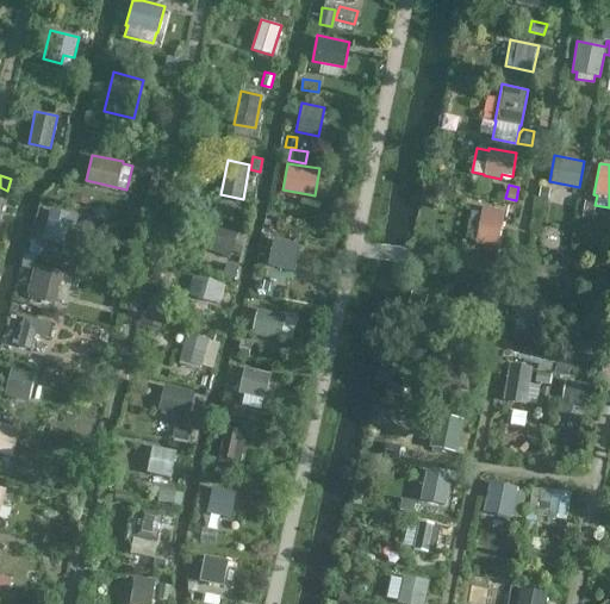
[(548,197),(549,187),(540,185),(537,195),(548,197)]
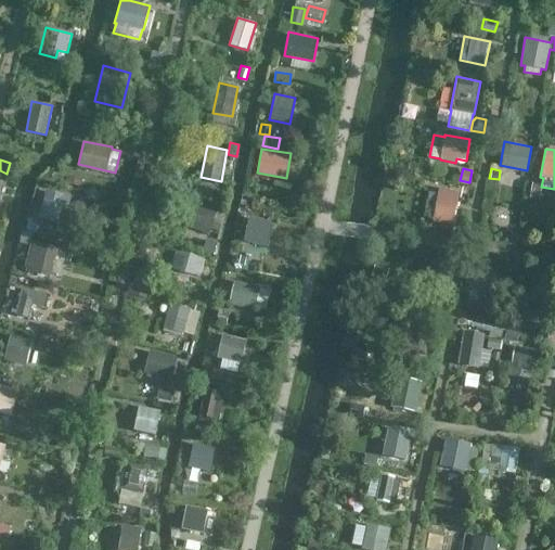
[(539,197),(542,182),(532,181),(529,195),(539,197)]
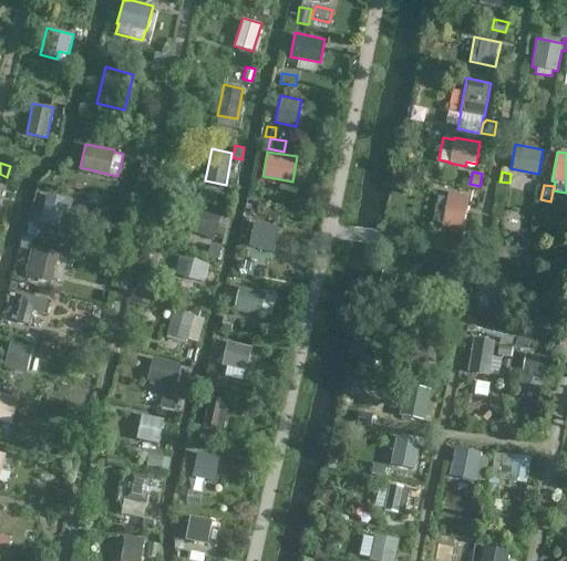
[(462,228),(468,194),(447,189),(446,196),(437,194),(433,220),(442,222),(441,225),(462,228)]
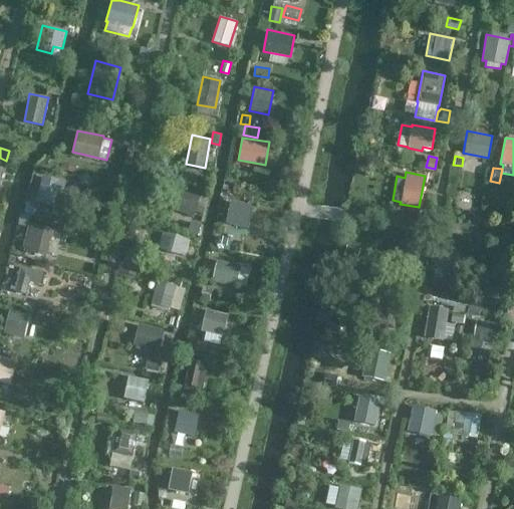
[(62,179),(42,175),(36,202),(56,207),(62,179)]
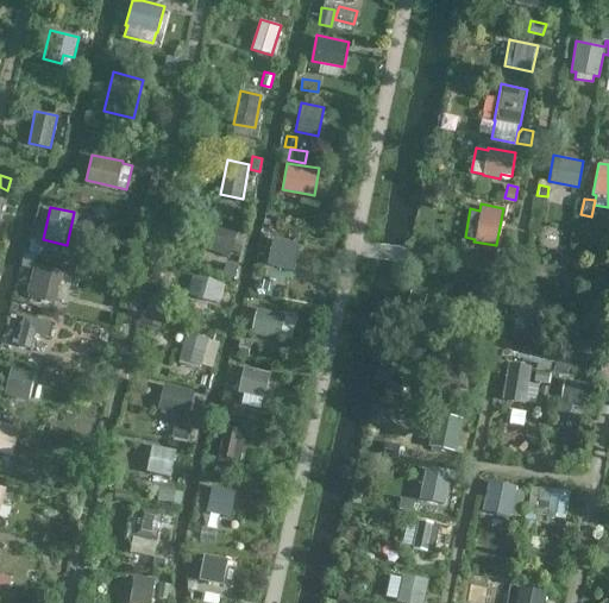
[(208,249),(231,256),(238,228),(217,223),(208,249)]
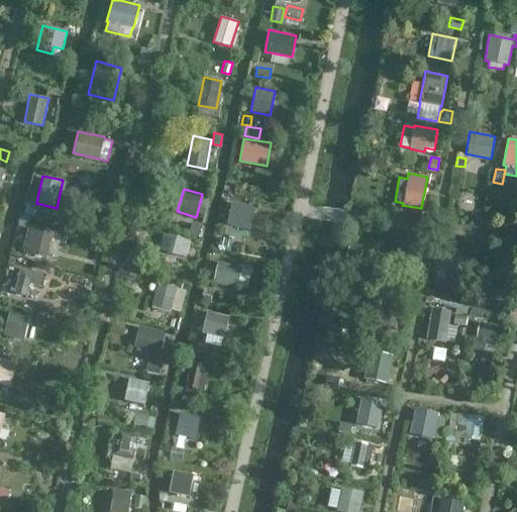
[(254,206),(231,201),(227,224),(249,228),(254,206)]
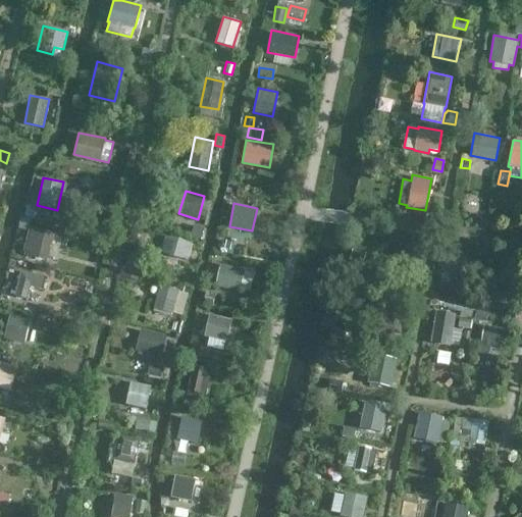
[(194,223),(191,235),(201,238),(204,226),(194,223)]
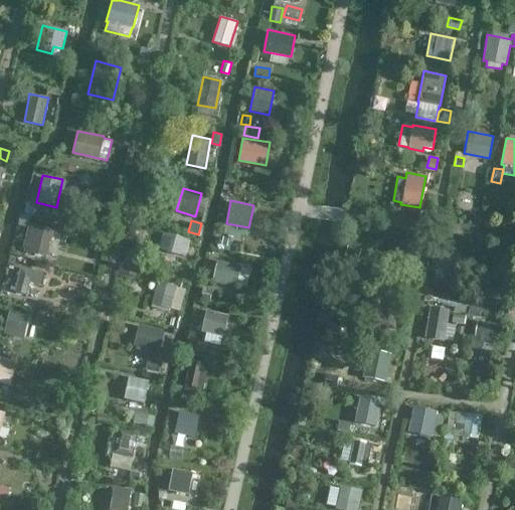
[(54,229),(28,222),(22,246),(23,247),(23,249),(43,256),(44,251),(47,252),(54,229)]
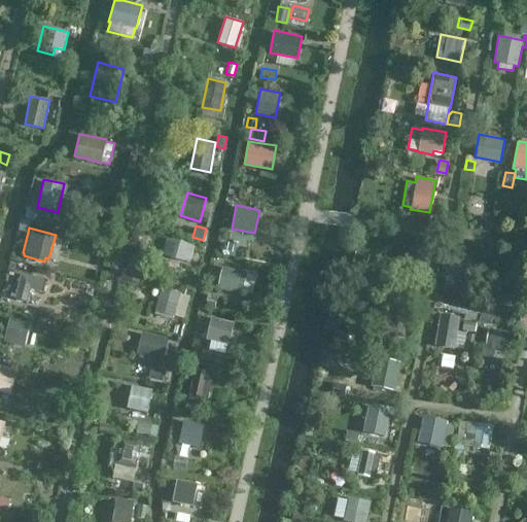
[(195,245),(167,237),(162,253),(189,262),(195,245)]
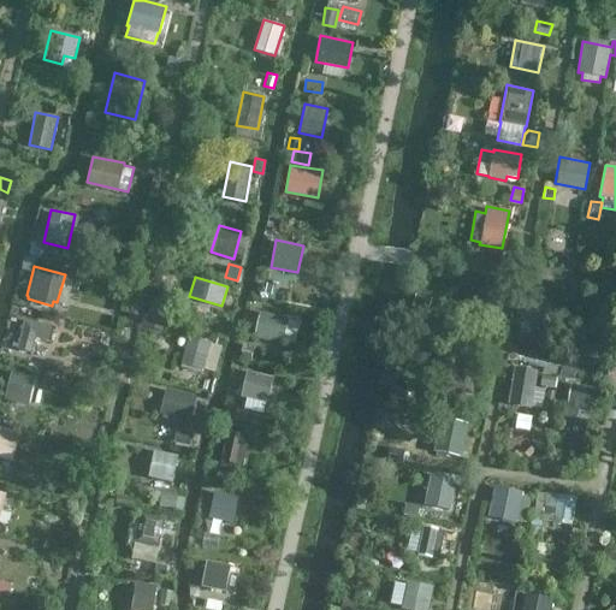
[(273,283),(261,280),(259,294),(270,296),(273,283)]
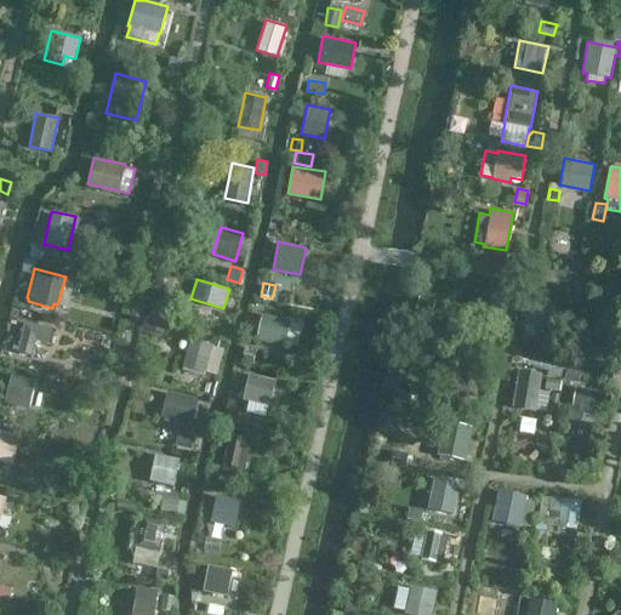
[(556,305),(524,297),(519,322),(551,328),(556,305)]
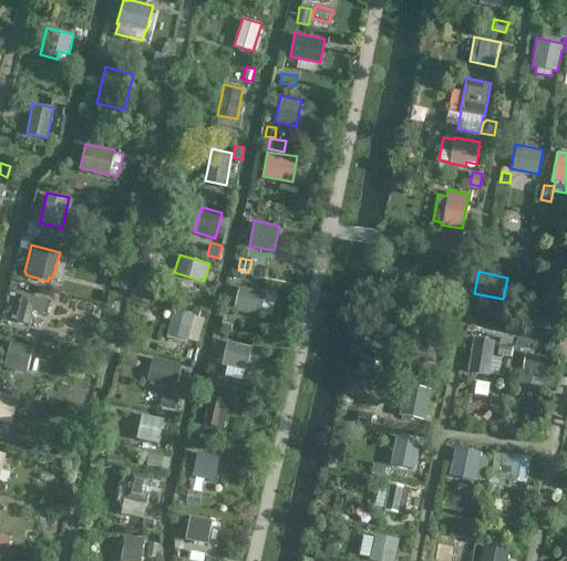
[(138,277),(136,286),(152,290),(154,281),(138,277)]
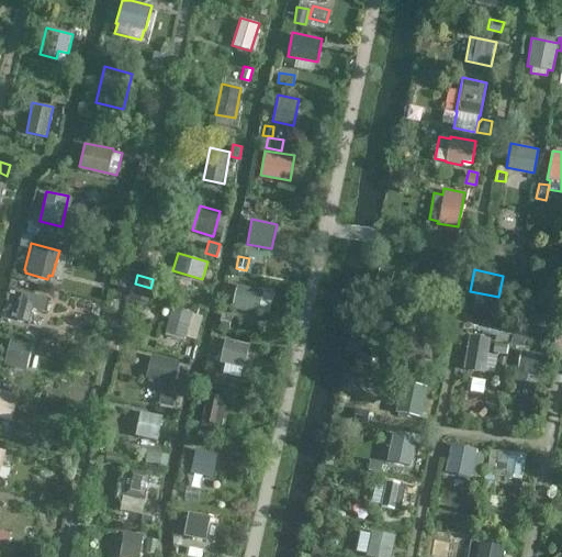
[(265,290),(237,283),(232,305),(259,312),(259,310),(269,312),(273,294),(263,292),(265,290)]
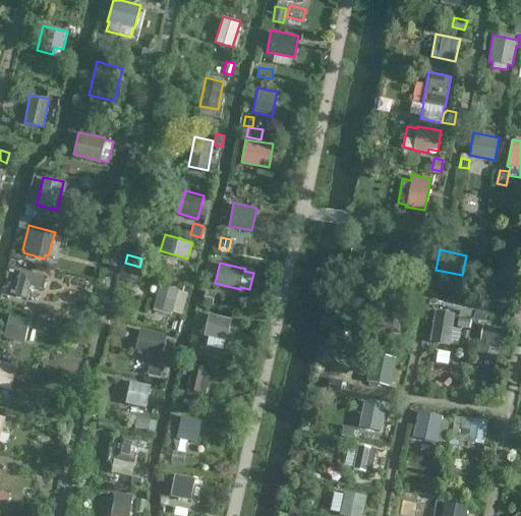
[(136,279),(139,270),(126,267),(124,275),(136,279)]
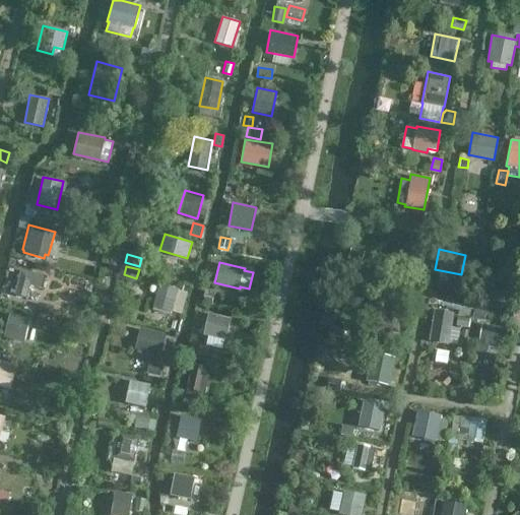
[(47,274),(21,268),(15,293),(27,296),(29,284),(44,287),(47,274)]
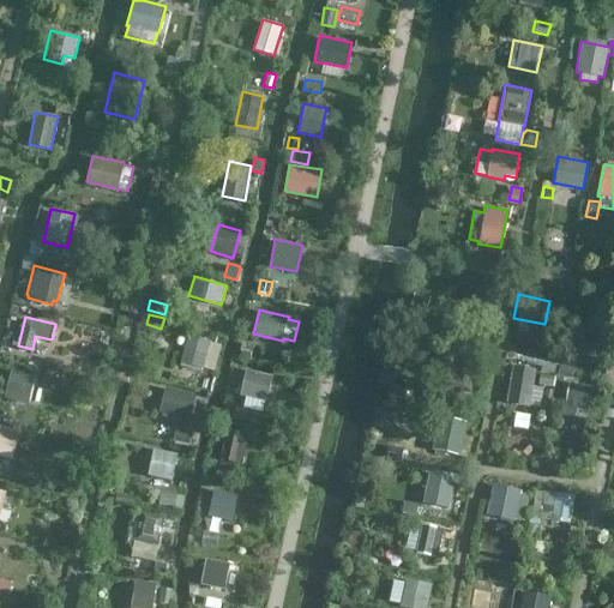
[(187,335),(181,360),(215,369),(221,343),(187,335)]
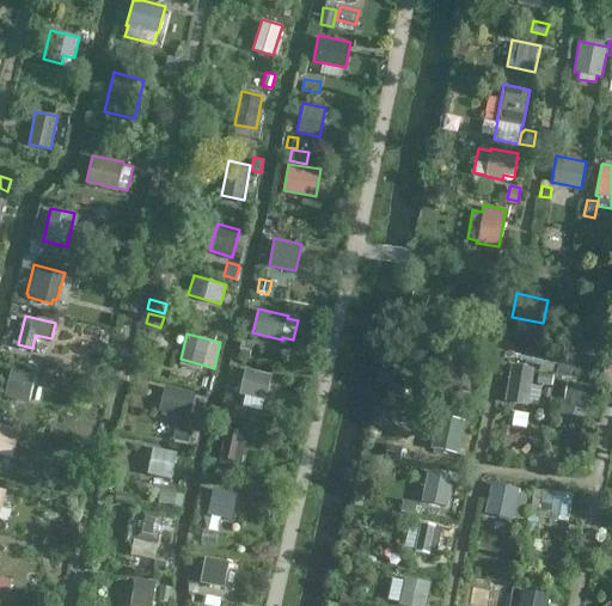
[(252,342),(242,340),(239,355),(250,357),(252,342)]
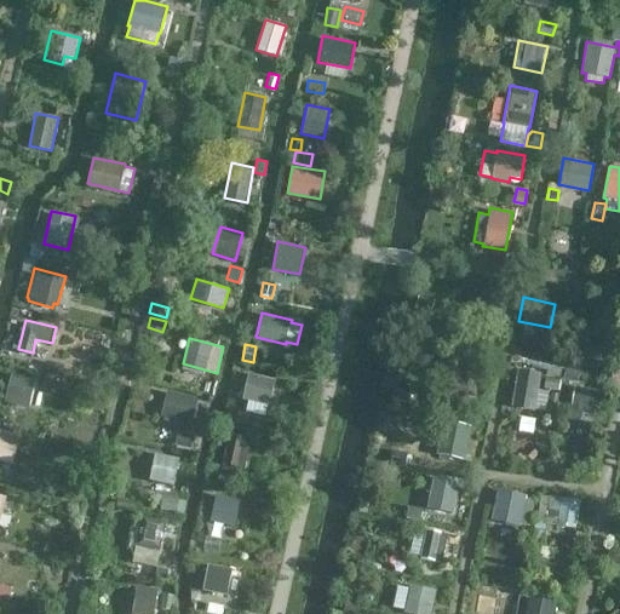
[(64,362),(46,359),(44,371),(62,374),(64,362)]
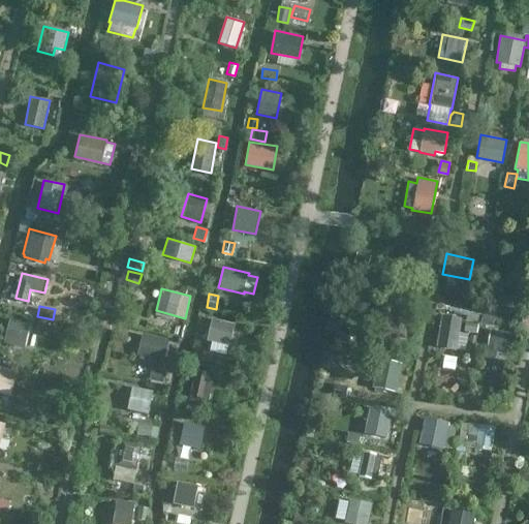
[(406,338),(405,307),(380,307),(381,322),(390,322),(390,338),(406,338)]
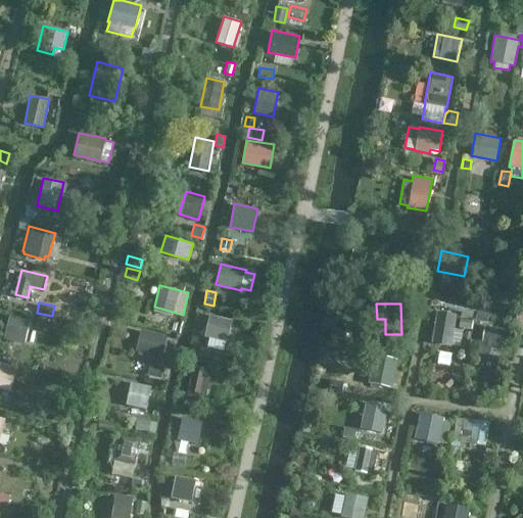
[(488,312),(477,310),(475,319),(486,322),(488,312)]
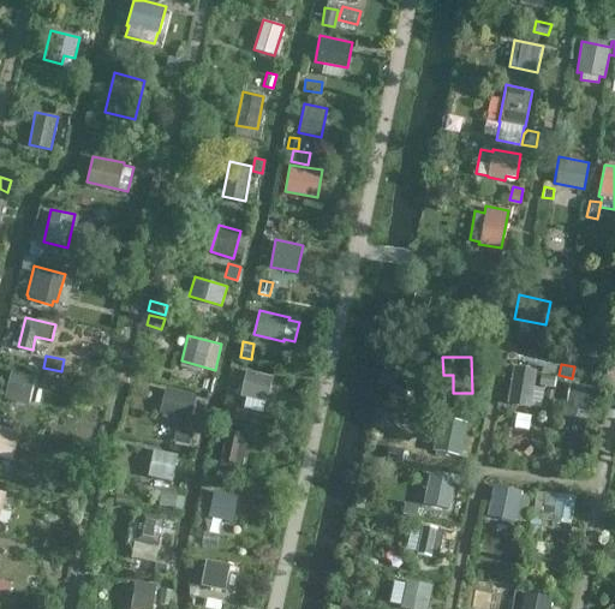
[(535,386),(537,370),(513,365),(507,402),(530,406),(531,405),(541,406),(544,387),(535,386)]
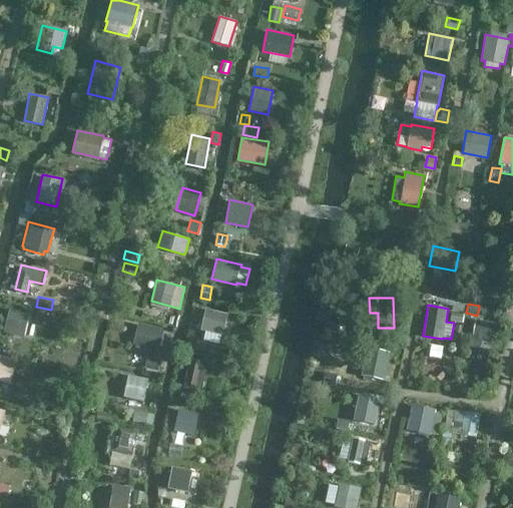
[(223,335),(228,314),(205,308),(201,329),(205,331),(203,339),(219,343),(221,335),(223,335)]
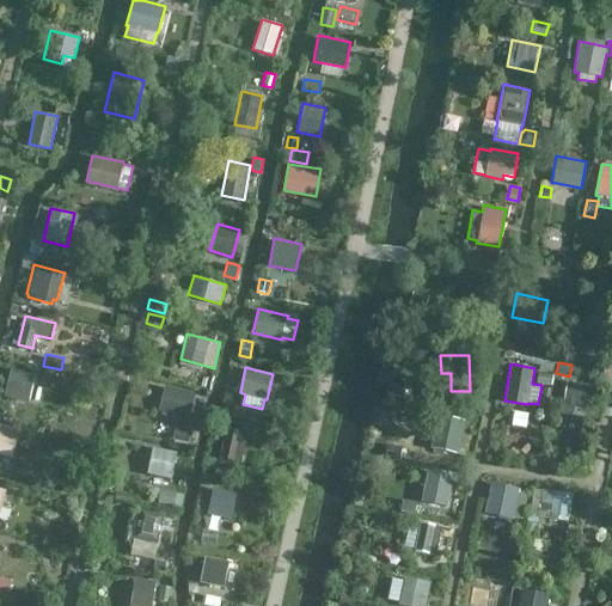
[(36,374),(12,368),(5,396),(29,402),(36,374)]
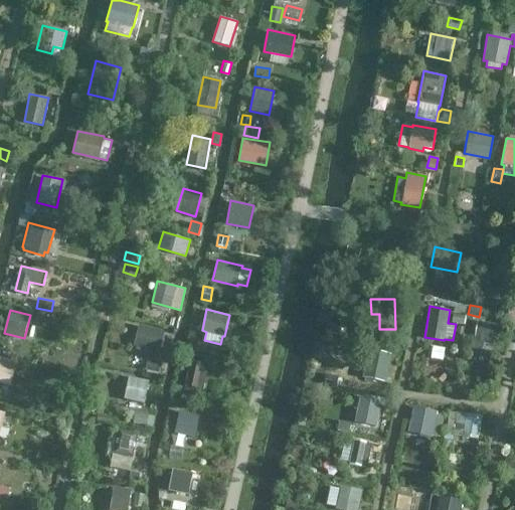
[(465,313),(453,311),(452,321),(463,323),(465,313)]
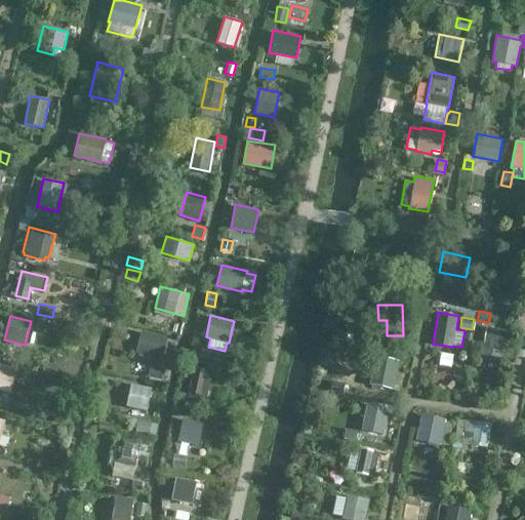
[(508,328),(486,325),(483,346),(505,349),(508,328)]
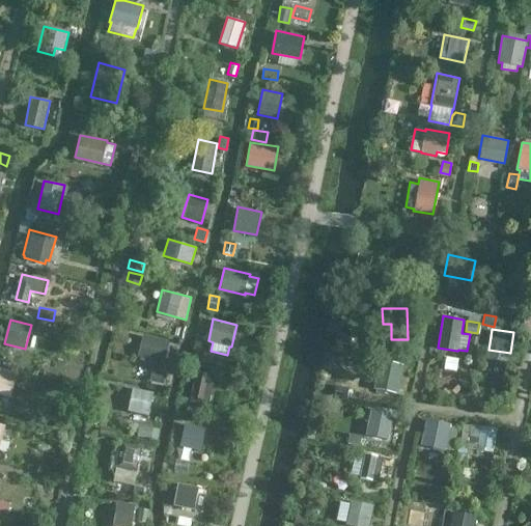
[(351,343),(352,334),(336,331),(334,341),(351,343)]
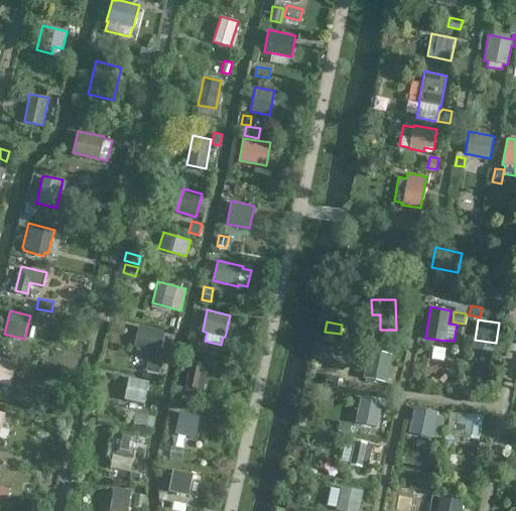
[(159,352),(164,331),(139,325),(134,347),(159,352)]
